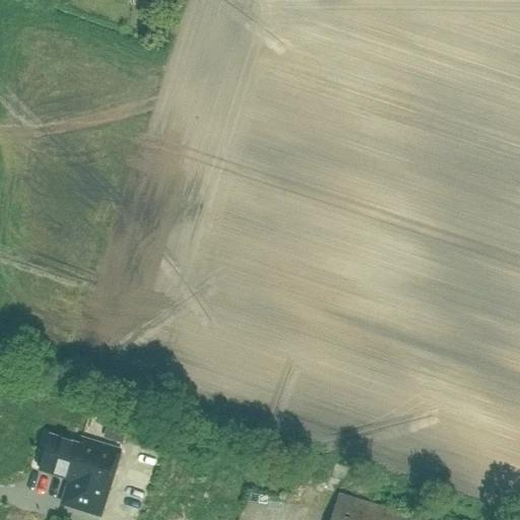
[(92,415),(89,436),(102,438),(106,418),(92,415)]
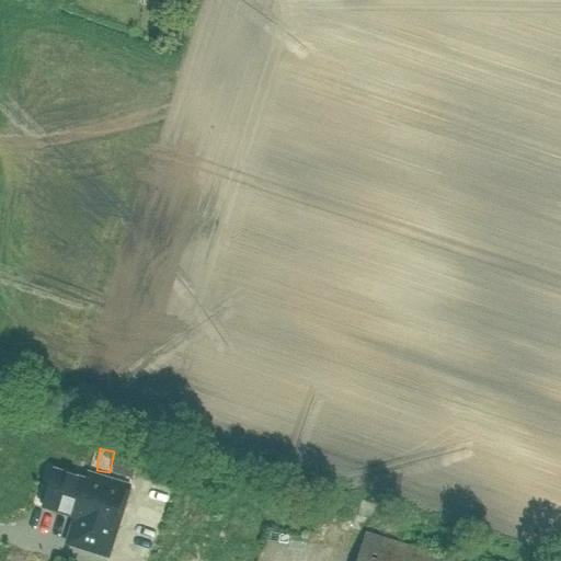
[(89,474),(86,482),(53,472),(47,492),(43,491),(39,504),(43,505),(42,508),(75,518),(66,545),(107,558),(130,488),(89,474)]
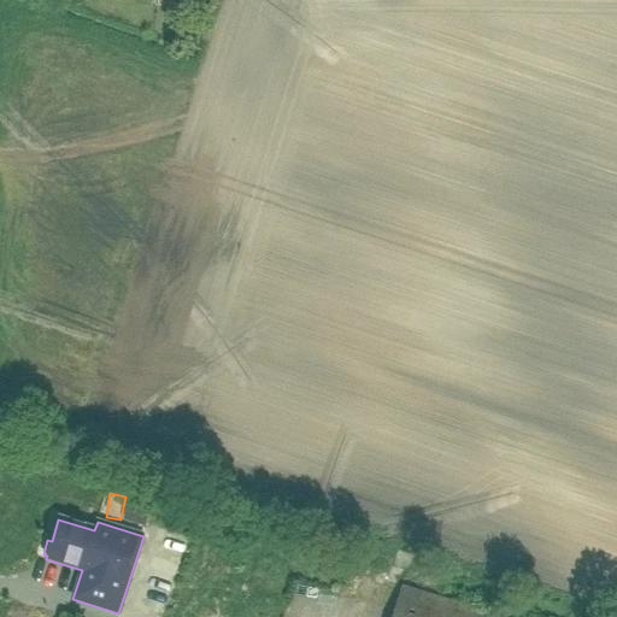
[(493,616),(401,588),(392,616),(493,616)]
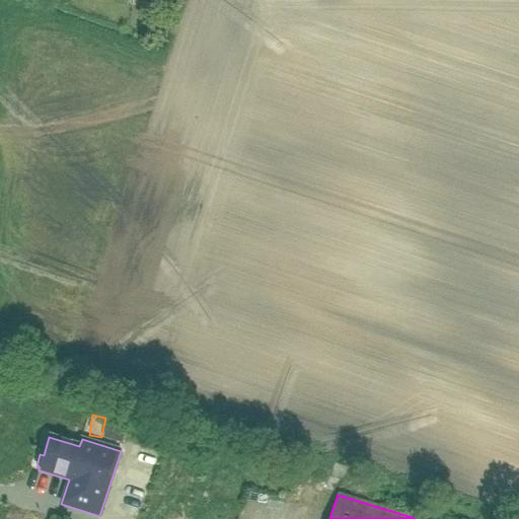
[(167,504),(162,518),(174,518),(178,508),(167,504)]
